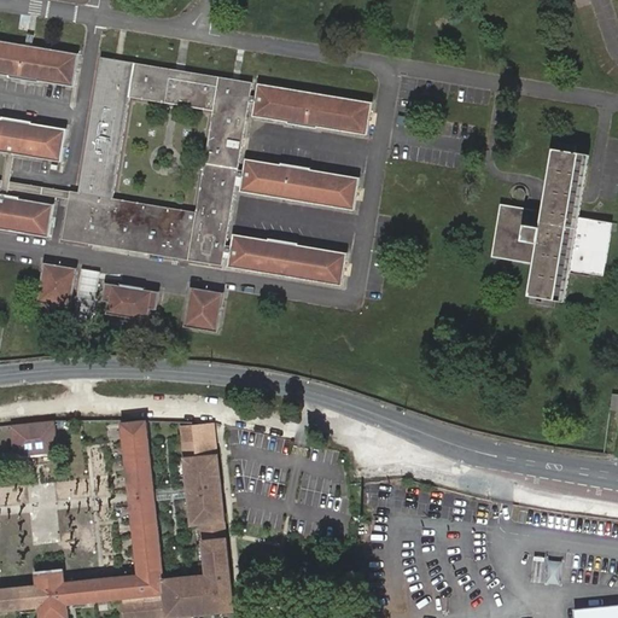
[(112,62),(100,59),(98,71),(103,71),(101,79),(97,77),(79,190),(10,179),(13,151),(59,158),(65,128),(31,122),(31,121),(0,114),(0,149),(6,150),(1,176),(0,176),(0,74),(6,76),(6,79),(36,83),(38,81),(71,86),(76,54),(29,47),(23,47),(0,42),(0,223),(48,232),(53,200),(19,196),(19,193),(12,192),(7,192),(9,185),(13,186),(70,196),(64,234),(95,239),(97,235),(103,237),(101,240),(203,258),(204,254),(210,255),(209,260),(222,261),(223,258),(226,258),(226,260),(290,270),(290,267),(297,269),(296,272),(340,279),(345,248),(292,240),(293,237),(262,231),(261,234),(231,229),(228,242),(226,242),(237,173),(239,174),(237,186),(353,205),(357,175),(304,167),(305,164),(274,158),(273,162),(242,156),(240,169),(237,168),(248,100),(251,100),(249,114),(280,120),(280,122),(312,127),(313,124),(363,133),(368,103),(254,83),(252,95),(249,95),(249,94),(250,83),(237,81),(237,86),(229,85),(229,80),(181,73),(181,76),(173,76),(174,71),(141,65),(120,62),(118,66),(111,65),(112,62)]
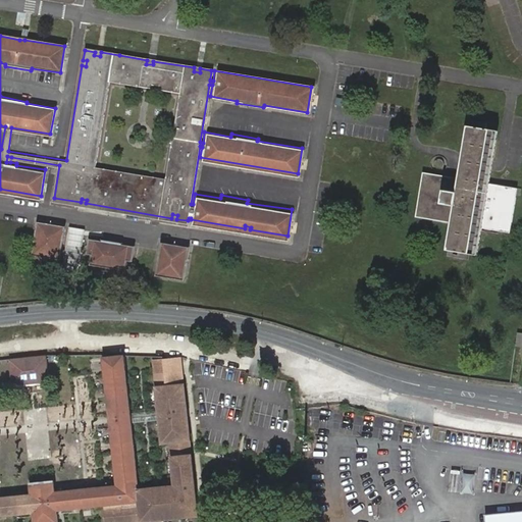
[(464,156),(461,178),(490,184),(499,131),(468,126),(464,156)]
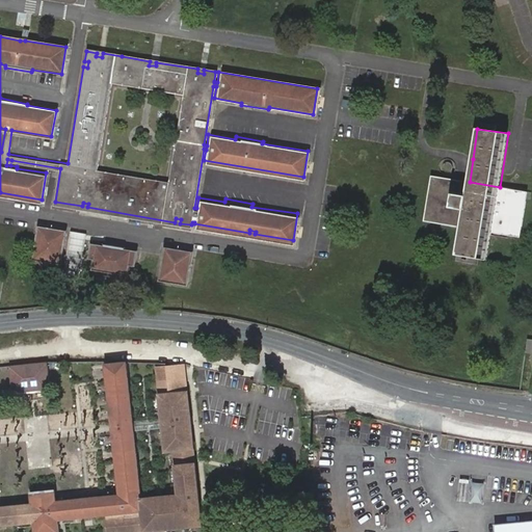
[(424,220),(460,227),(485,231),(522,238),(530,192),(500,187),(470,182),(432,175),(424,220)]
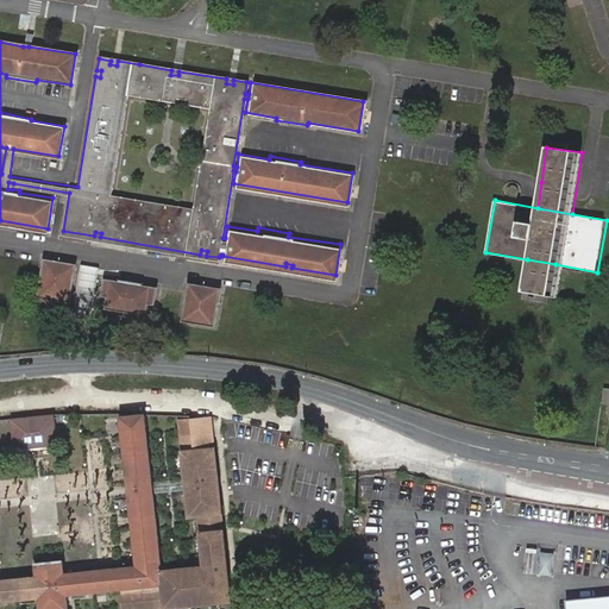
[(556,264),(527,259),(521,292),(550,296),(556,264)]
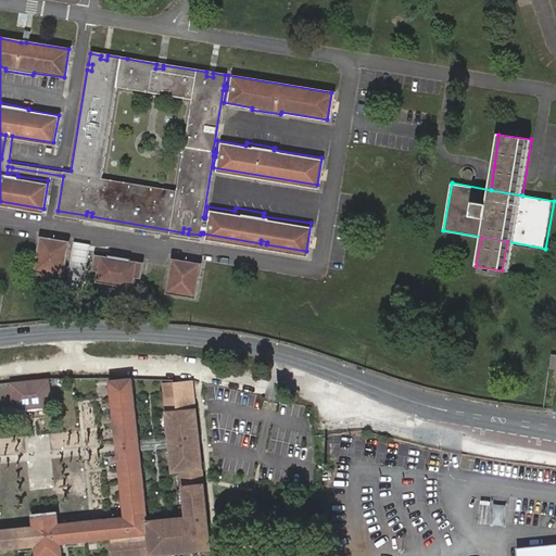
[(38,240),(33,273),(61,278),(66,244),(38,240)]
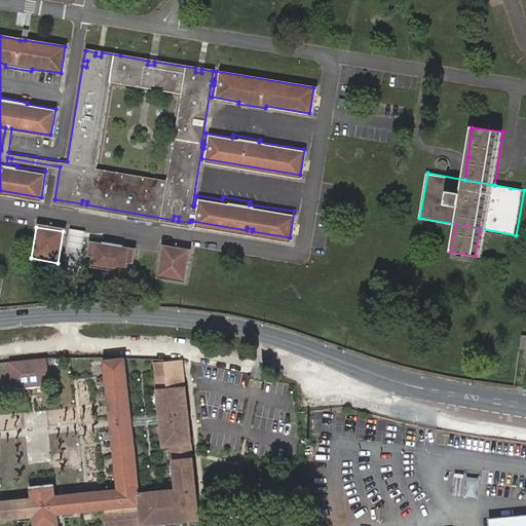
[(89,256),(88,267),(122,272),(123,261),(129,262),(132,249),(119,247),(120,245),(99,241),(98,243),(87,241),(85,255),(89,256)]
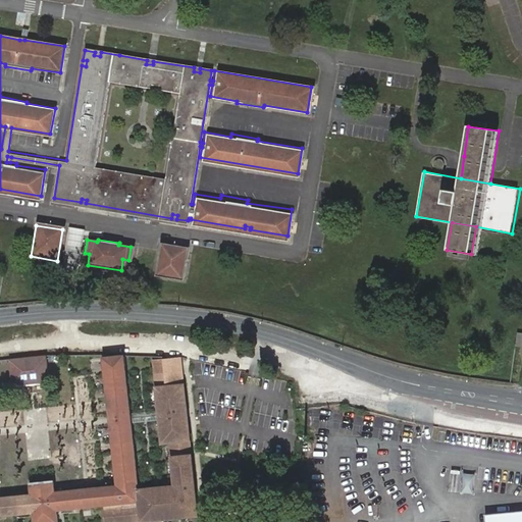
[(156,245),(151,275),(177,279),(183,249),(156,245)]
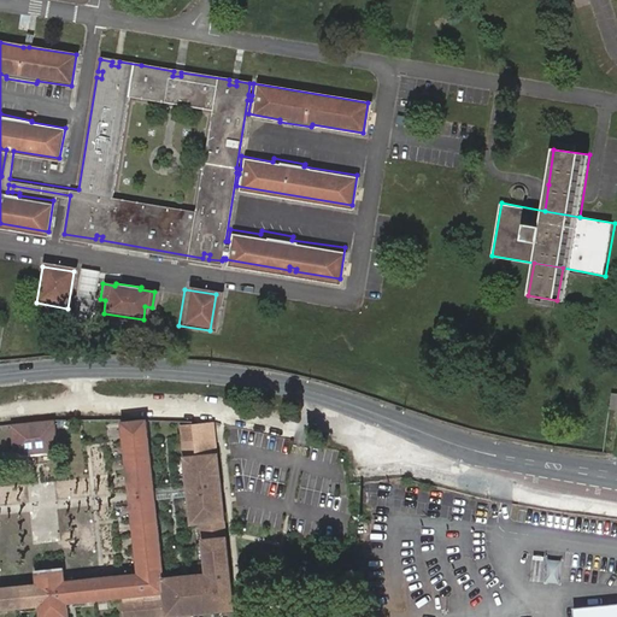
[(54,419),(11,424),(13,456),(59,451),(54,419)]
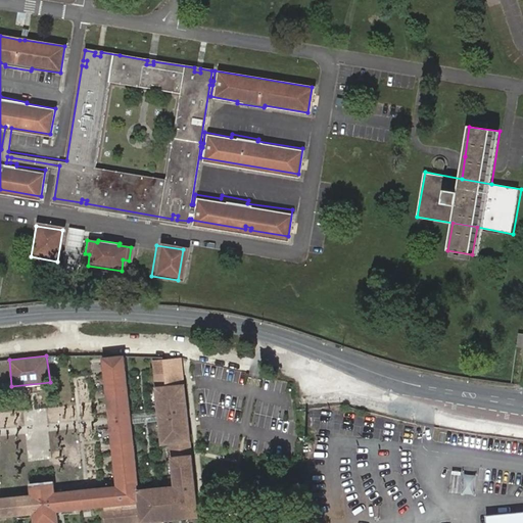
[(32,496),(16,497),(18,515),(34,513),(34,515),(34,522),(58,522),(57,511),(105,507),(105,522),(142,522),(198,517),(185,382),(167,384),(156,385),(162,442),(171,442),(176,485),(139,490),(123,355),(103,358),(117,487),(57,493),(55,493),(54,482),(31,484),(32,496)]
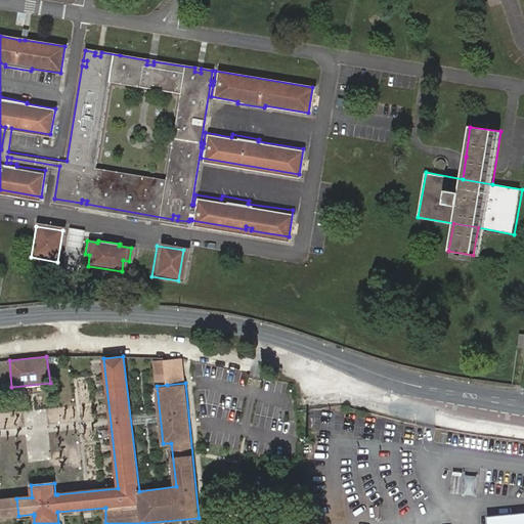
[(184,369),(183,361),(165,364),(166,372),(184,369)]
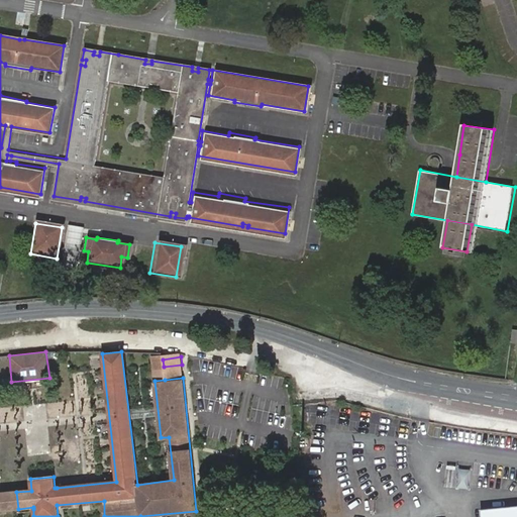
[(164,367),(163,359),(150,360),(151,371),(164,370),(164,367)]
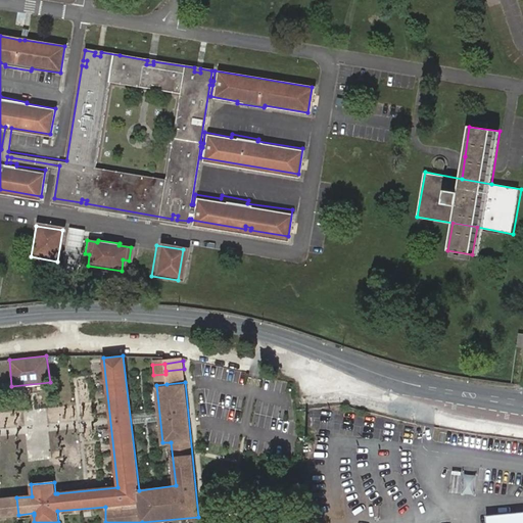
[(165,374),(167,384),(185,382),(184,369),(165,371),(165,374)]
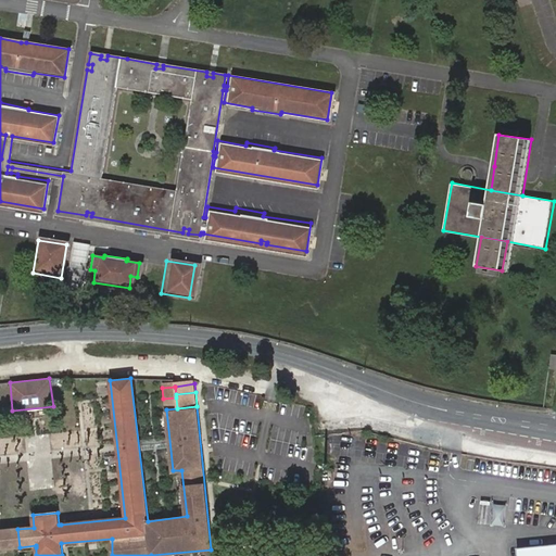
[(505,523),(506,503),(494,503),(493,522),(505,523)]
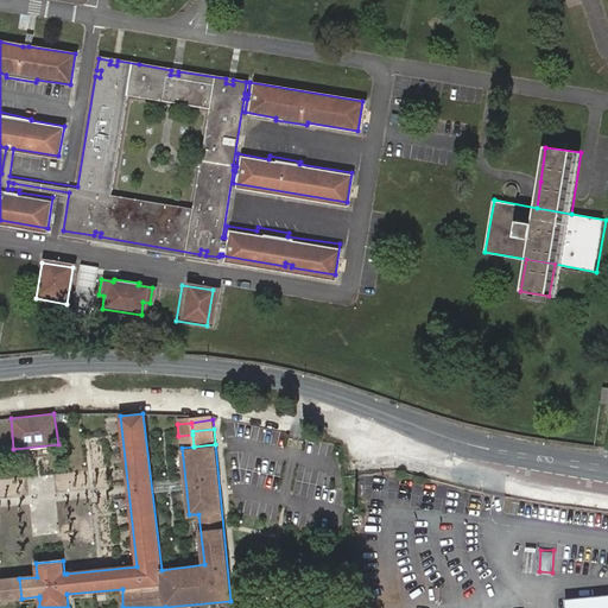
[(0,600),(21,599),(19,578),(0,580),(0,600)]
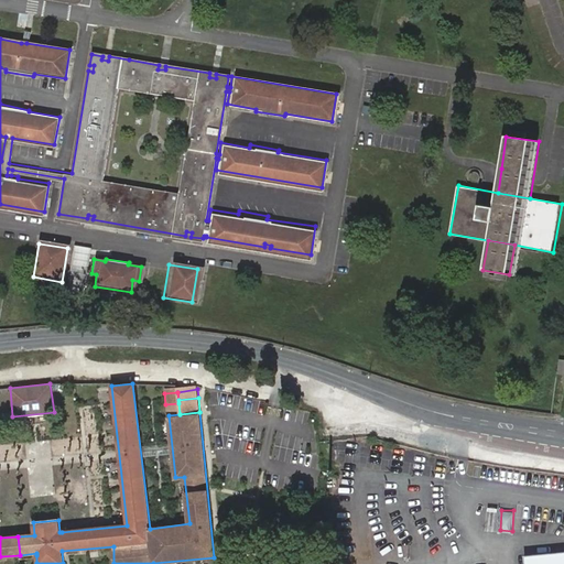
[(563,563),(563,552),(541,554),(541,563),(563,563)]
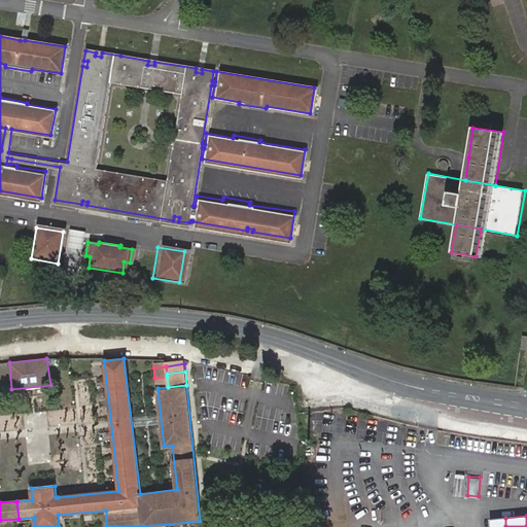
[(505,526),(505,518),(490,520),(490,526),(505,526)]
